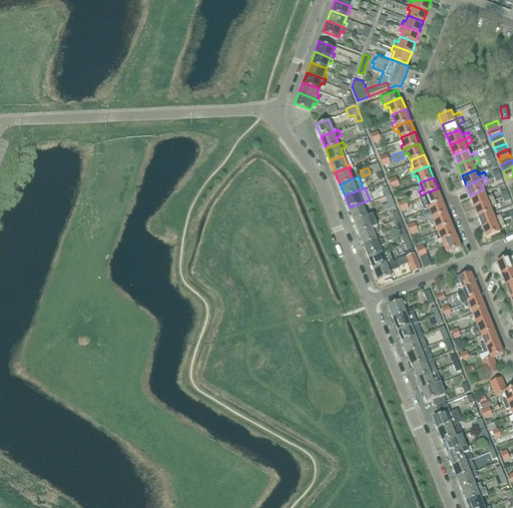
[(429,205),(442,200),(438,188),(424,193),(429,205)]
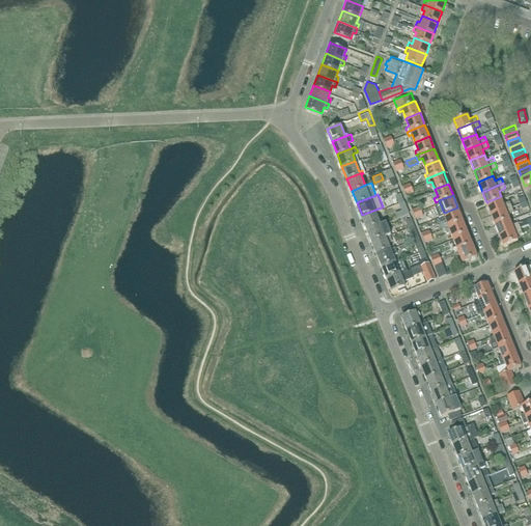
[(509,199),(503,201),(501,196),(486,202),(491,213),(511,204),(509,199)]
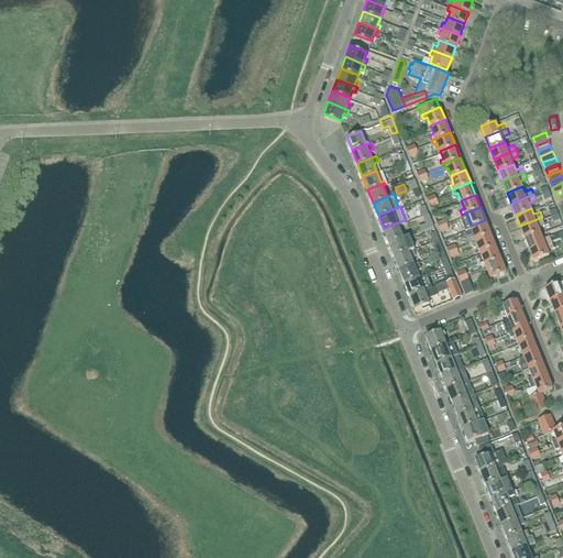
[(538,225),(544,222),(542,217),(520,226),(525,237),(540,230),(538,225)]
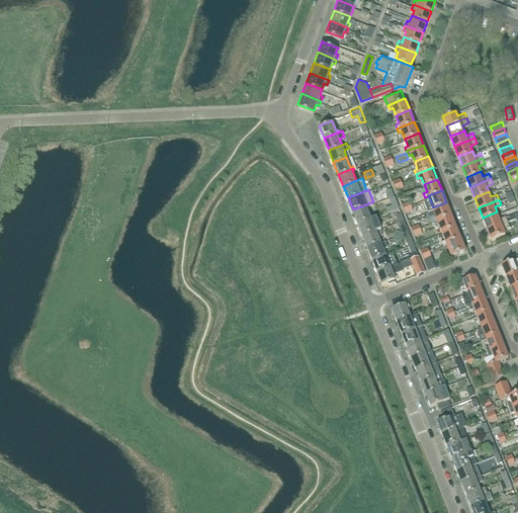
[(437,219),(451,214),(446,202),(433,207),(437,219)]
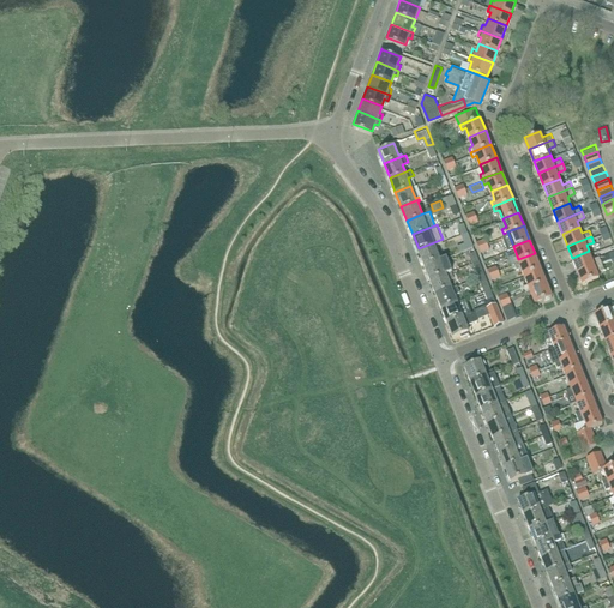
[(441,254),(439,254),(434,242),(419,248),(423,263),(441,256),(441,254)]
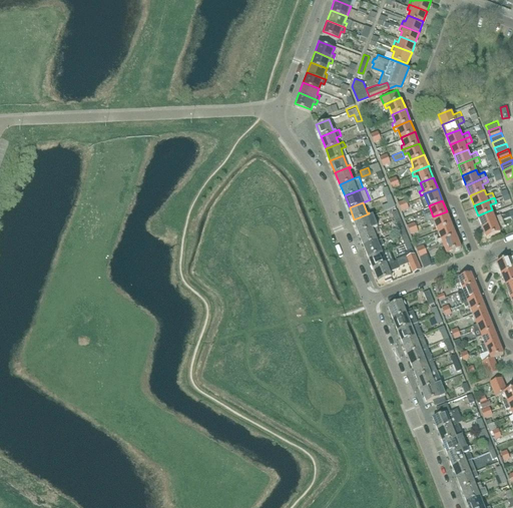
[(500,212),(494,214),(492,209),(478,215),(482,225),(503,217),(500,212)]
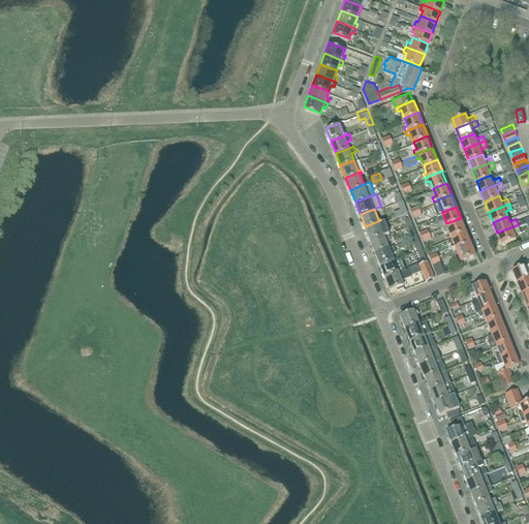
[(452,236),(466,229),(461,218),(446,223),(443,225),(445,229),(448,227),(452,236)]
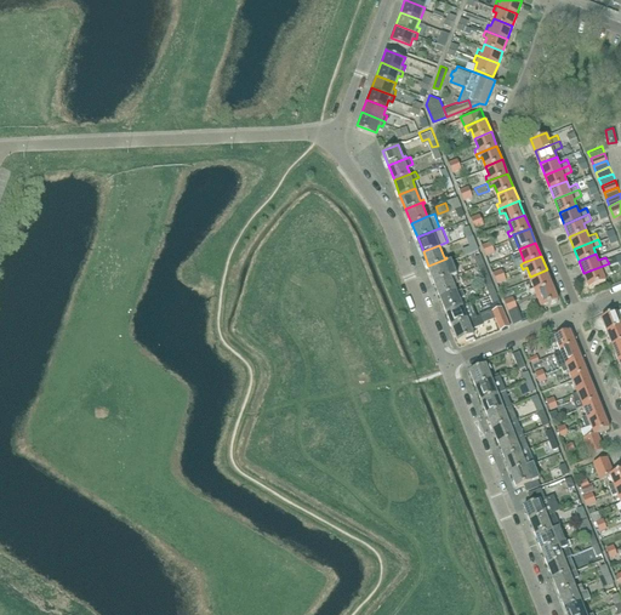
[(434,280),(450,274),(456,272),(457,271),(451,257),(446,258),(428,266),(434,280)]
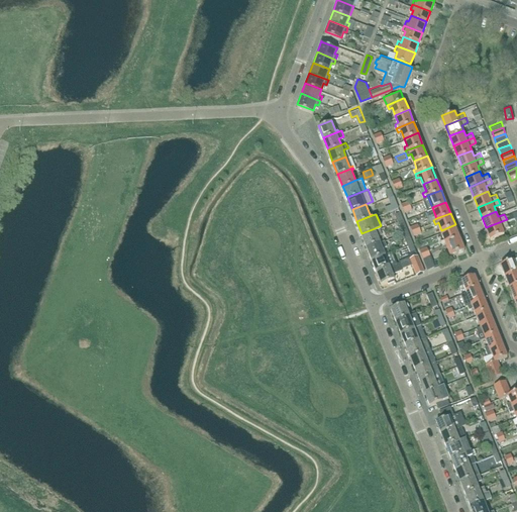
[(502,226),(509,224),(507,219),(486,227),(491,237),(504,231),(502,226)]
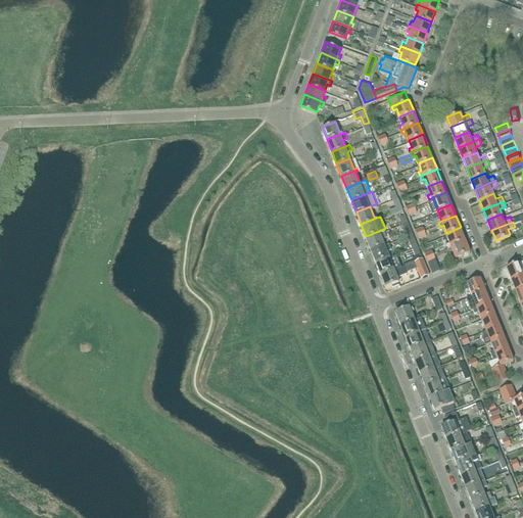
[(447,245),(465,239),(461,227),(446,233),(449,240),(445,241),(447,245)]
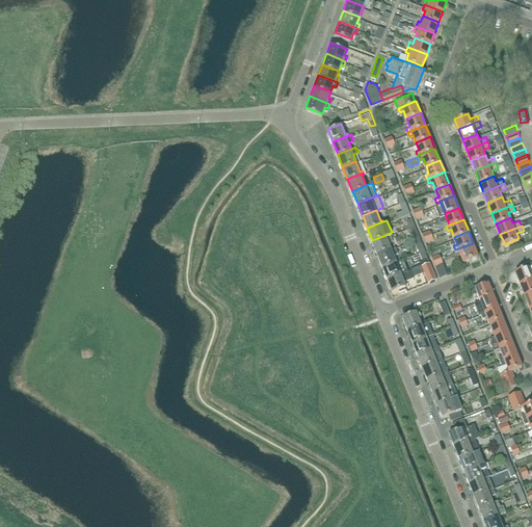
[(388,240),(393,238),(391,233),(386,235),(372,240),(377,253),(391,247),(388,240)]
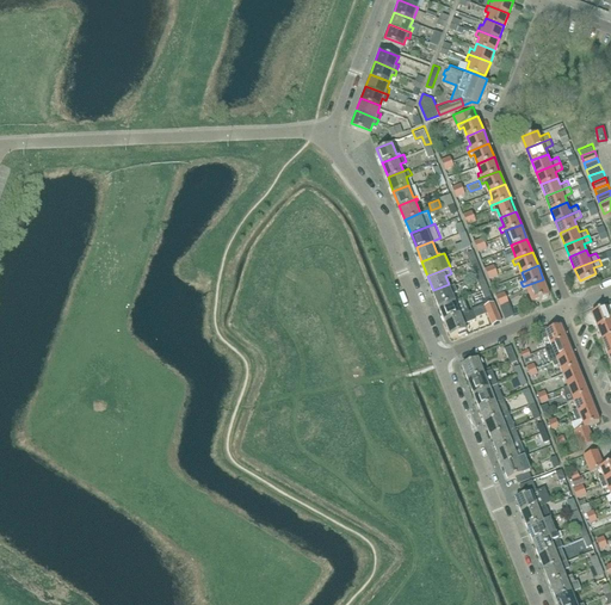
[(532,300),(549,292),(543,279),(523,286),(525,292),(529,290),(532,300)]
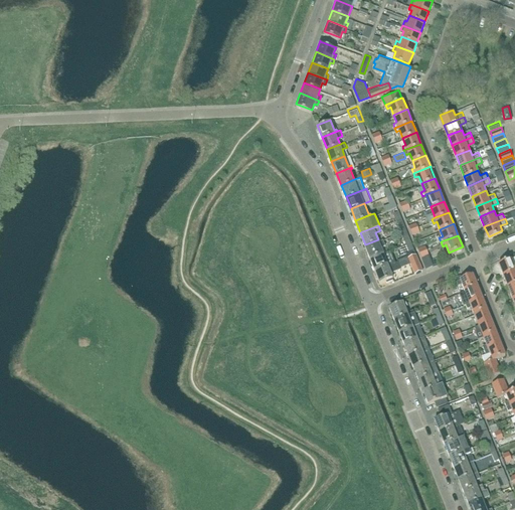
[(380,245),(385,243),(383,237),(378,239),(365,244),(370,257),(383,251),(380,245)]
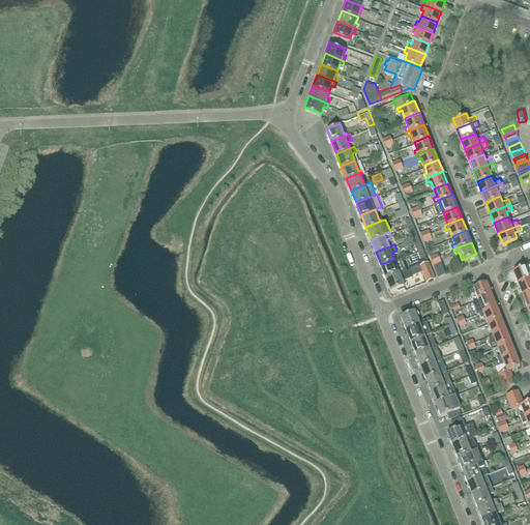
[(395,263),(399,262),(396,258),(394,259),(381,264),(385,276),(399,270),(395,263)]
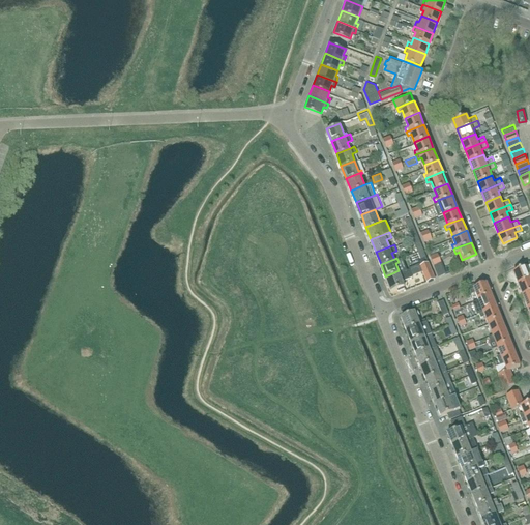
[(427,279),(435,275),(428,259),(420,262),(427,279)]
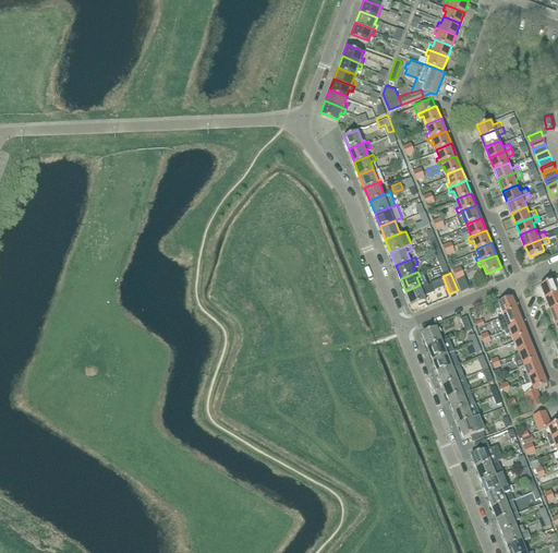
[(471,287),(465,275),(459,277),(464,289),(471,287)]
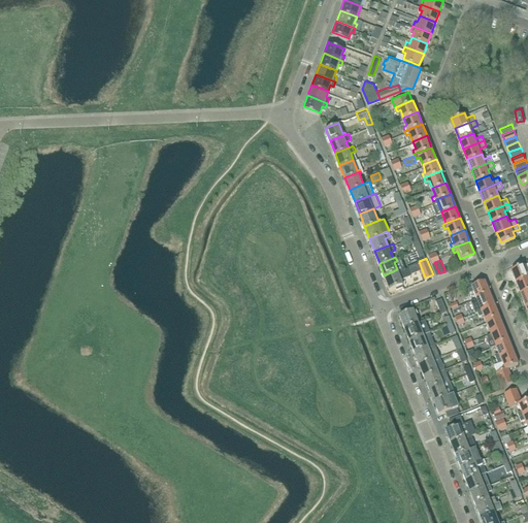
[(516,280),(527,274),(527,271),(524,262),(510,267),(516,280)]
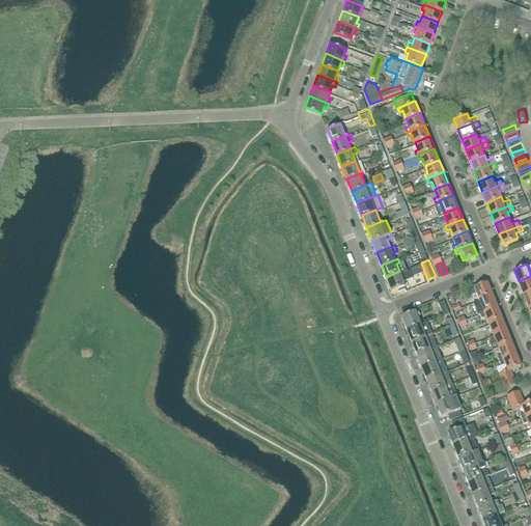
[(413,274),(410,267),(399,271),(386,277),(391,288),(391,289),(398,286),(398,288),(404,286),(403,284),(404,283),(402,278),(413,274)]
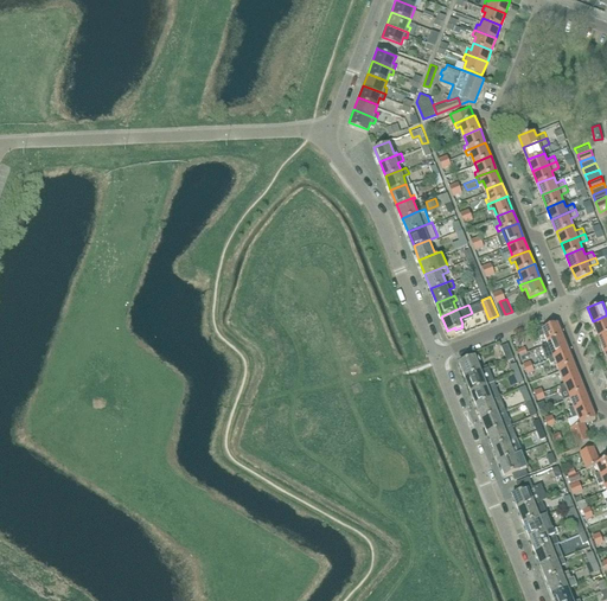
[(599,336),(606,331),(606,315),(593,321),(599,336)]
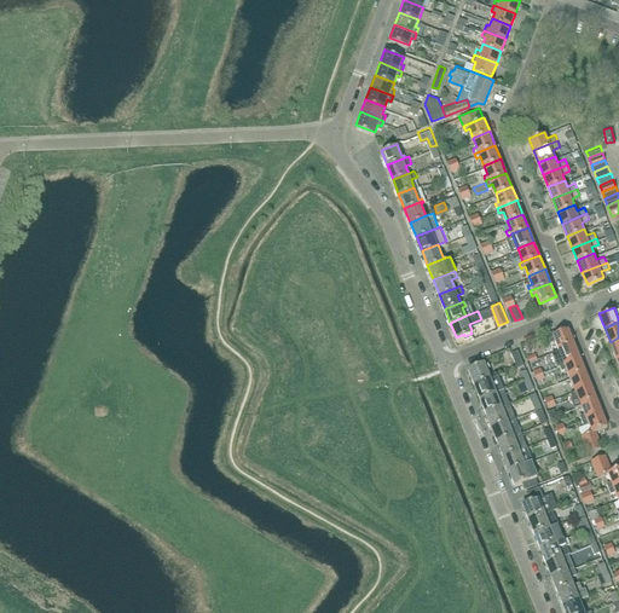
[(559,347),(573,341),(568,327),(548,334),(550,340),(555,337),(559,347)]
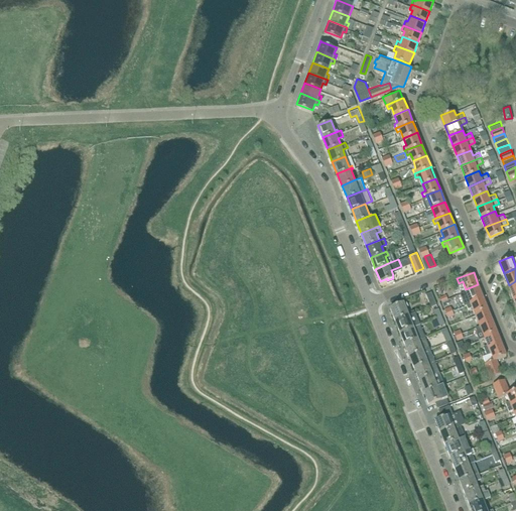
[(483,295),(478,284),(466,289),(460,291),(465,303),(467,302),(467,301),(471,300),(483,295)]
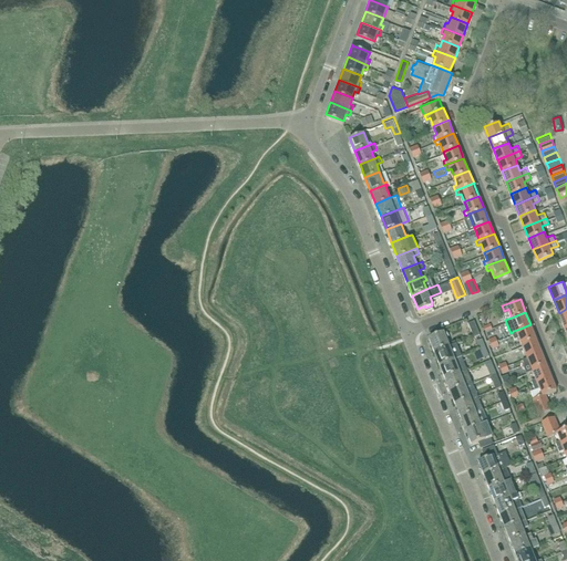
[(473,333),(480,331),(474,318),(467,320),(473,333)]
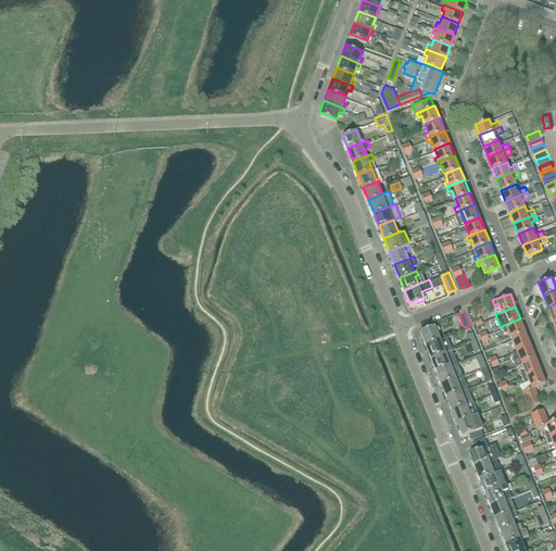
[(526,330),(520,318),(507,324),(503,325),(503,326),(504,330),(508,328),(512,336),(526,330)]
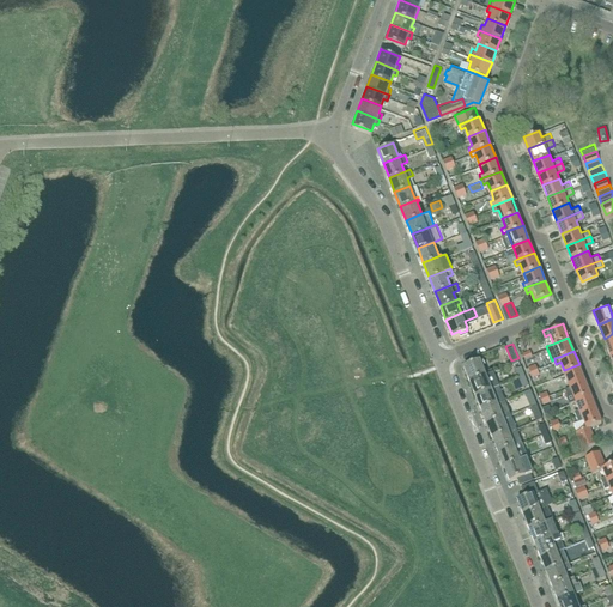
[(469,377),(485,371),(479,357),(463,364),(469,377)]
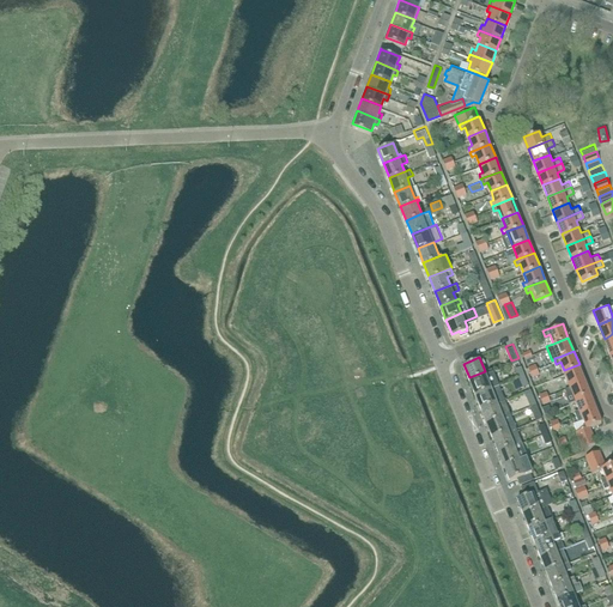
[(570,384),(584,378),(580,364),(564,370),(570,384)]
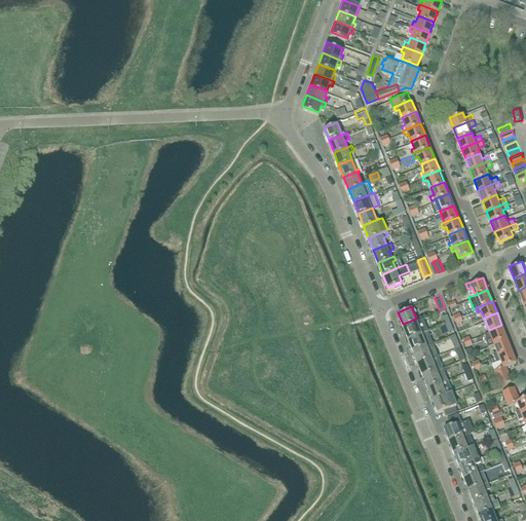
[(408,336),(421,331),(428,328),(423,317),(416,319),(403,324),(408,336)]
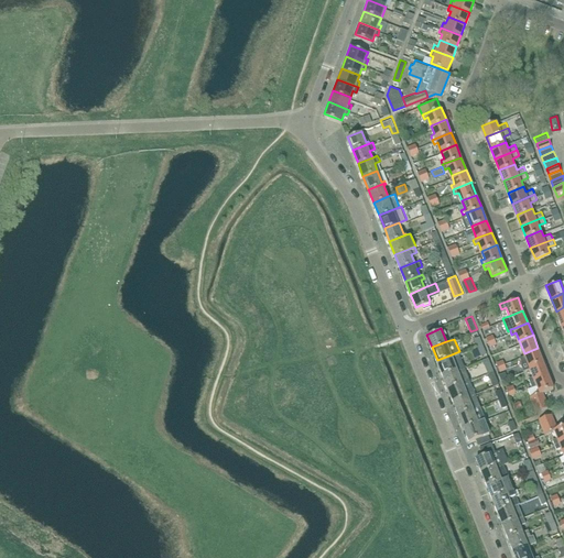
[(529,365),(543,360),(538,348),(524,353),(520,354),(522,359),(525,358),(529,365)]
